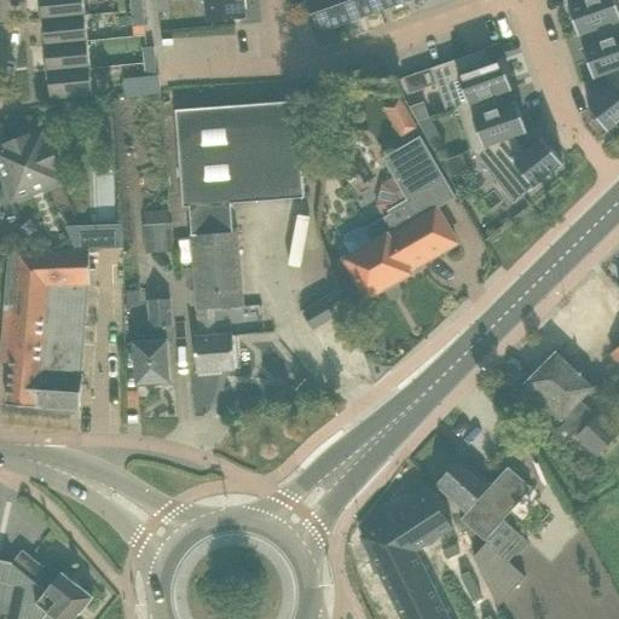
[(40,0),(42,21),(84,16),(82,0),(40,0)]
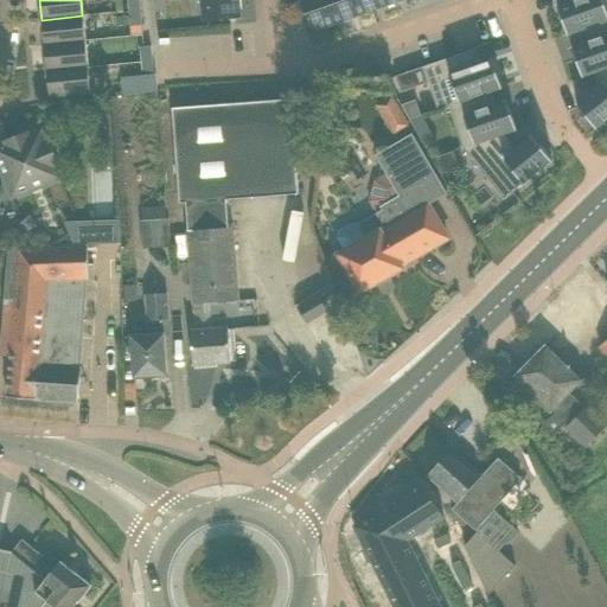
[(126,0),(128,12),(140,11),(139,0),(126,0)]
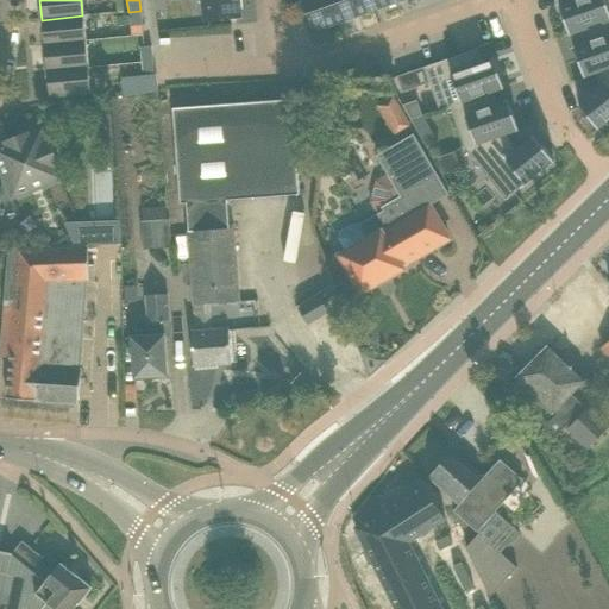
[(201,0),(205,22),(243,18),(240,0),(201,0)]
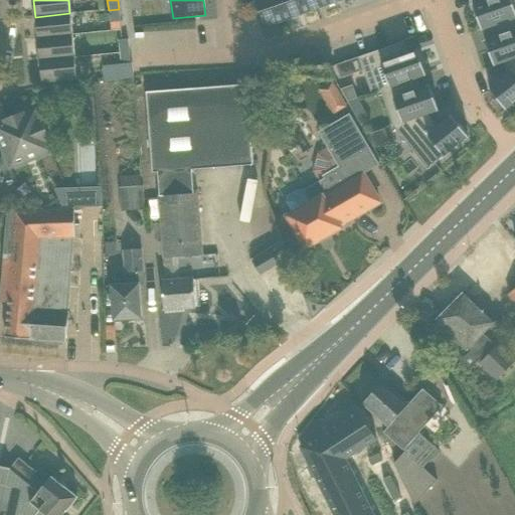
[(285,20),(278,0),(254,0),(265,27),(285,20)]
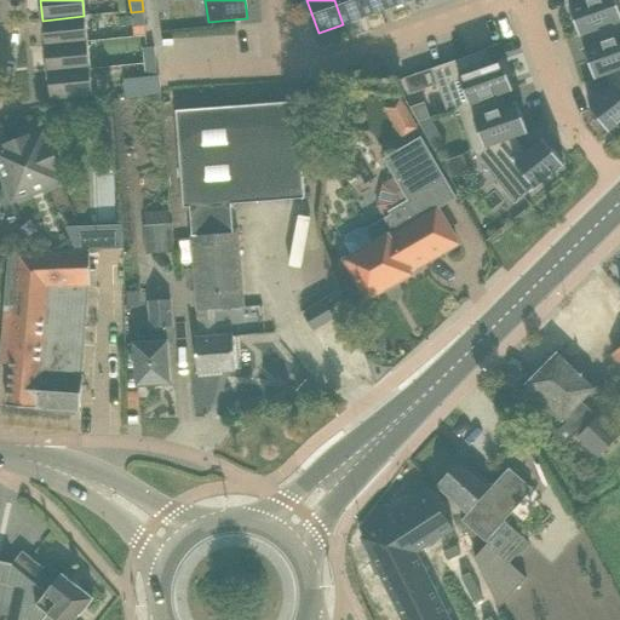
[(366,16),(360,0),(334,0),(343,24),(366,16)]
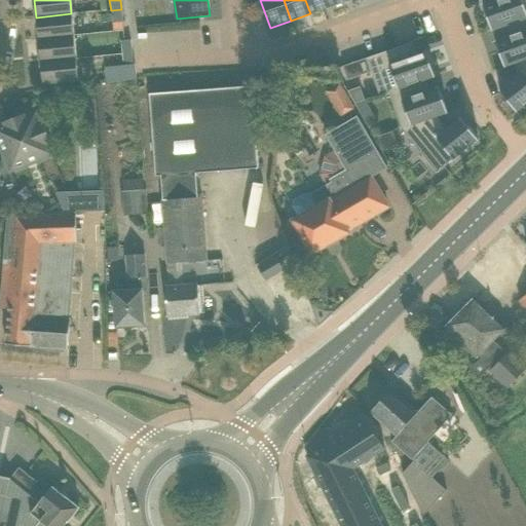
[(331,7),(328,0),(305,0),(310,13),(331,7)]
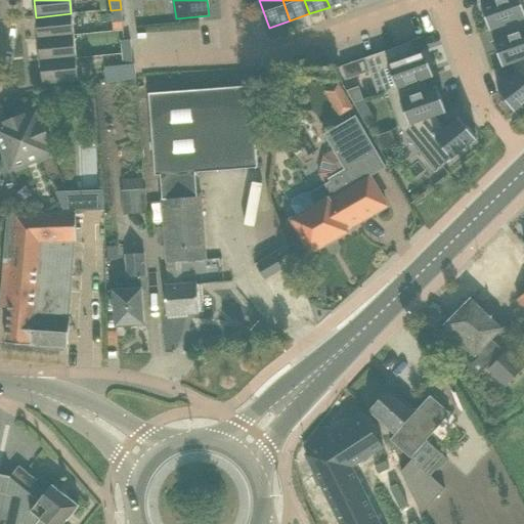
[(523,16),(523,0),(489,0),(490,2),(480,5),(483,13),(482,14),(483,15),(484,15),(489,31),(498,27),(523,16)]
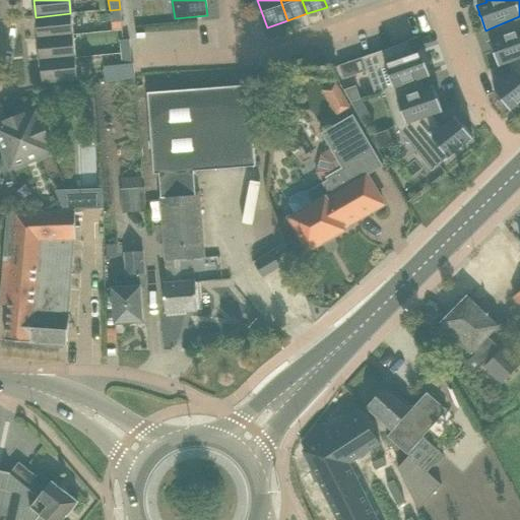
[(141,1),(132,1),(132,11),(142,10),(141,1)]
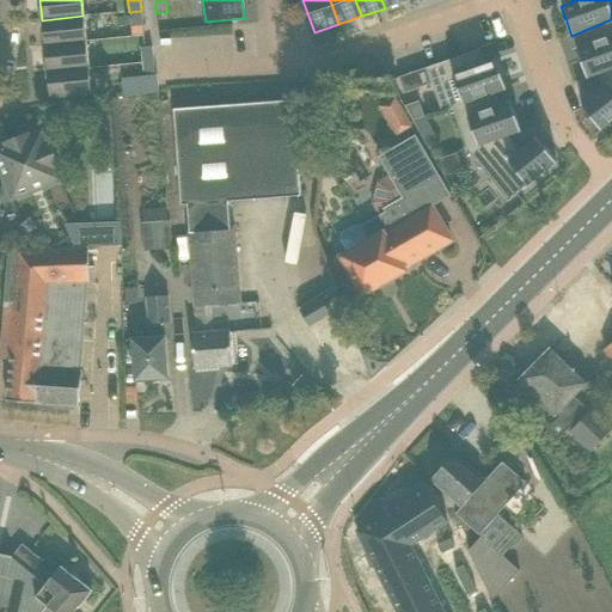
[(141,11),(129,12),(130,28),(142,25),(141,11)]
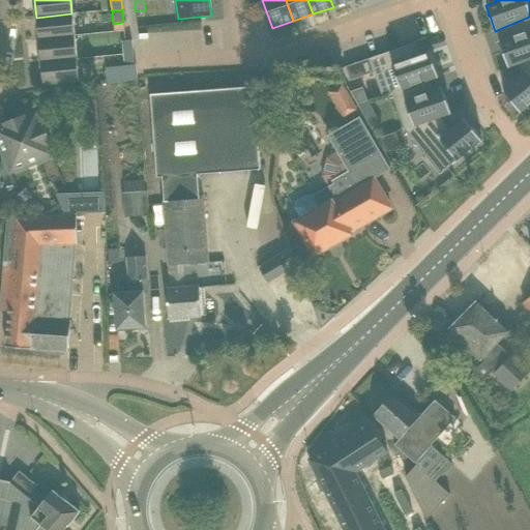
[(36,18),(38,39),(74,36),(71,13),(36,18)]
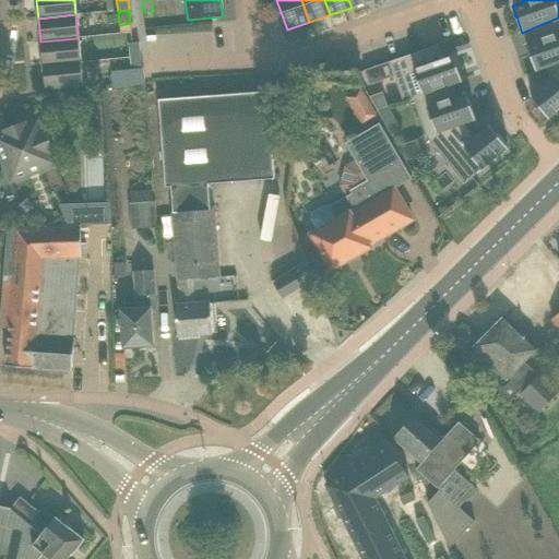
[(546,67),(558,61),(558,18),(532,28),(536,40),(526,44),(530,54),(528,54),(528,55),(530,55),(535,71),(546,67)]
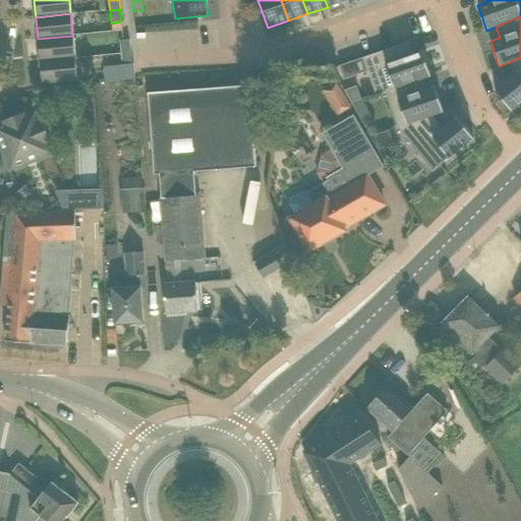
[(95,32),(96,43),(115,42),(114,31),(95,32)]
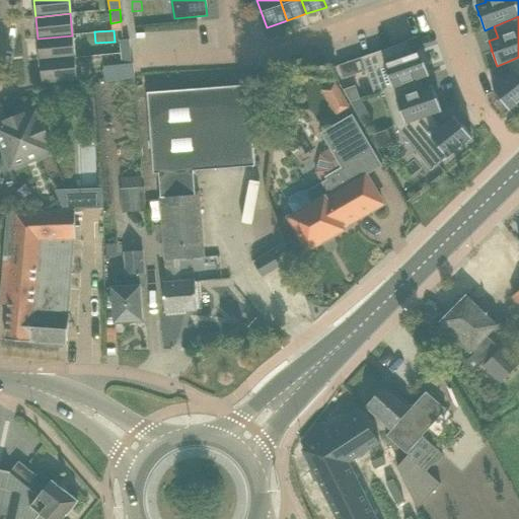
[(38,39),(40,61),(75,57),(72,35),(38,39)]
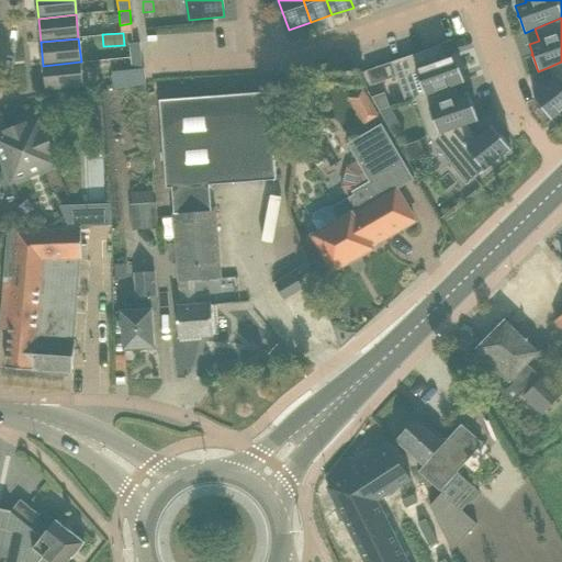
[(128,43),(131,57),(141,56),(139,42),(128,43)]
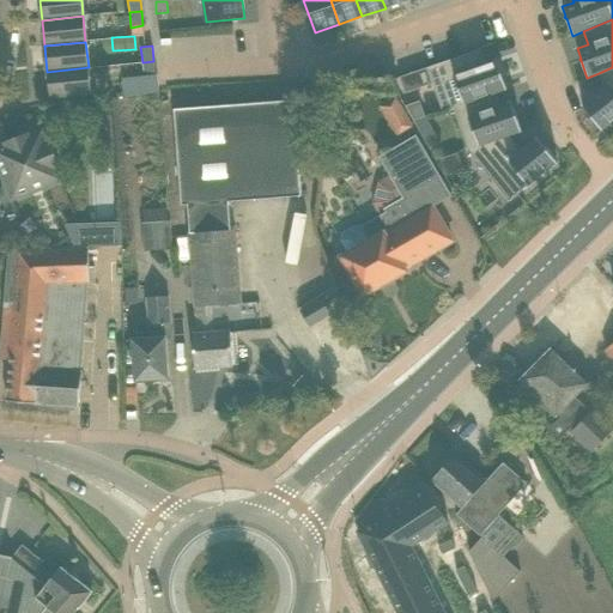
[(453,108),(453,107),(495,92),(496,93),(507,89),(503,79),(504,78),(504,77),(503,78),(496,60),(485,64),(480,49),(426,68),(442,111),(453,108)]
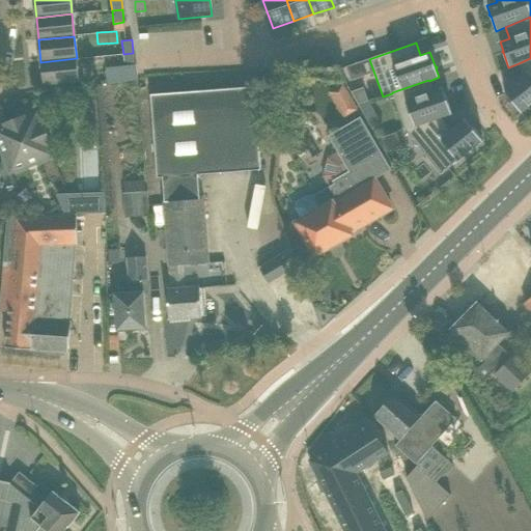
[(133,53),(123,54),(124,67),(134,66),(133,53)]
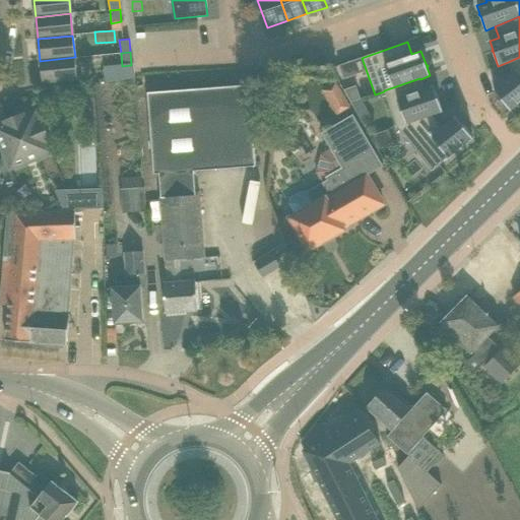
[(75,57),(40,61),(43,83),(77,79),(75,57)]
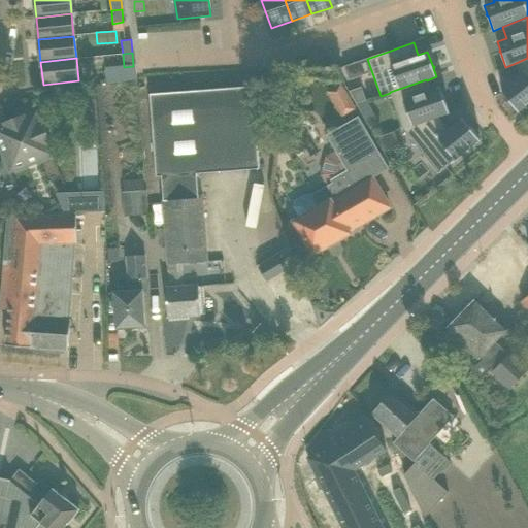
[(527,103),(527,58),(516,63),(520,76),(501,91),(509,101),(507,102),(508,103),(509,102),(518,112),(527,103)]
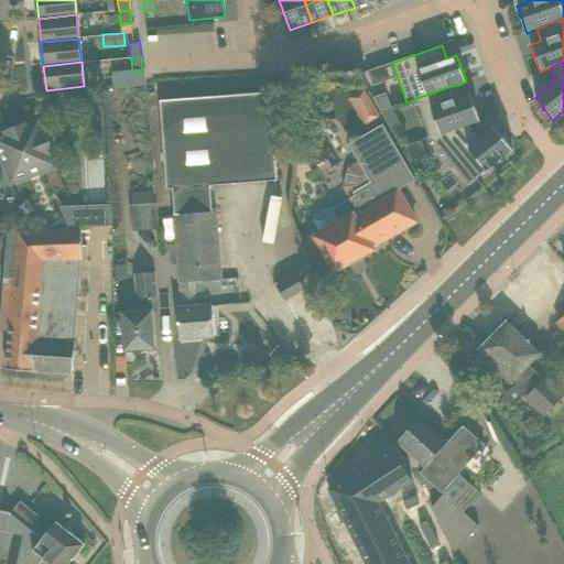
[(416,98),(416,99),(430,137),(429,137),(430,138),(469,123),(469,125),(480,120),(474,104),(476,104),(475,102),(474,102),(470,94),(461,97),(456,86),(455,85),(416,98)]
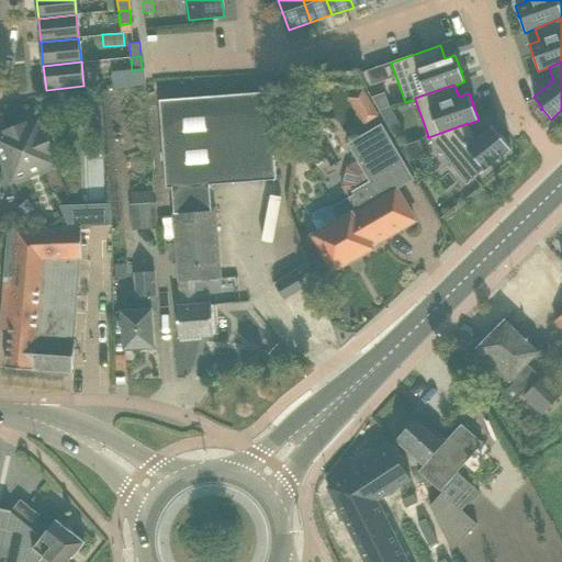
[(159,101),(166,189),(171,188),(173,213),(172,214),(177,281),(178,305),(177,305),(179,337),(214,335),(212,304),(200,305),(198,280),(221,279),(215,211),(211,211),(209,186),(276,180),(269,92),(159,101)]
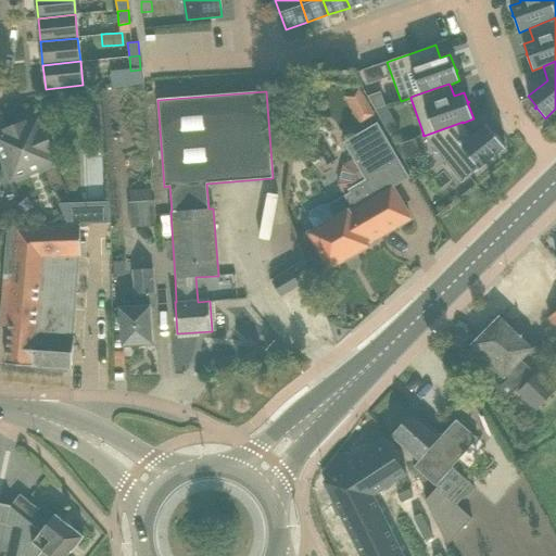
[(380,92),(369,97),(376,109),(386,105),(380,92)]
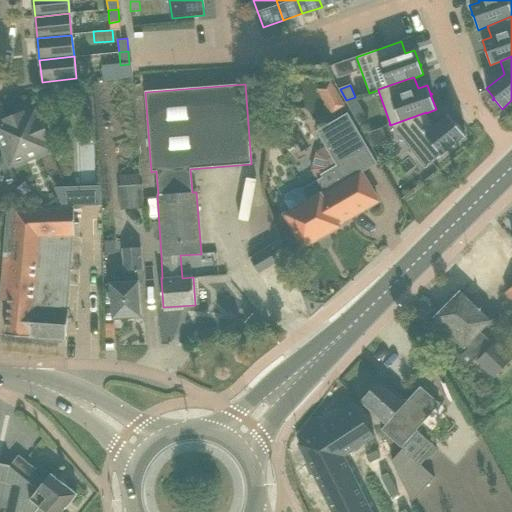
[(355,97),(346,100),(352,110),(359,106),(355,97)]
